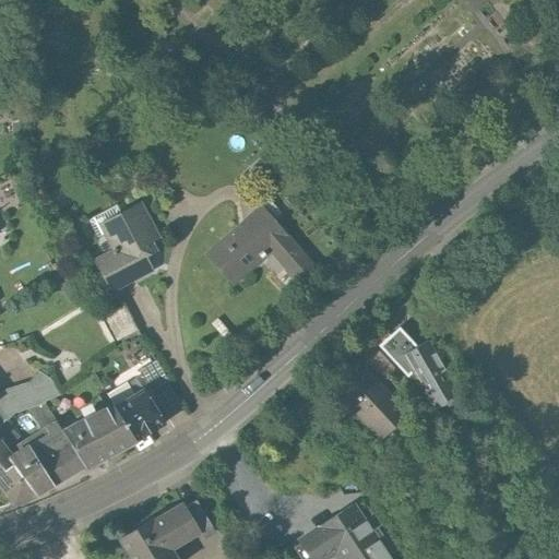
[(162,241),(142,205),(98,227),(111,252),(93,262),(110,296),(155,272),(152,265),(161,260),(153,246),(162,241)]
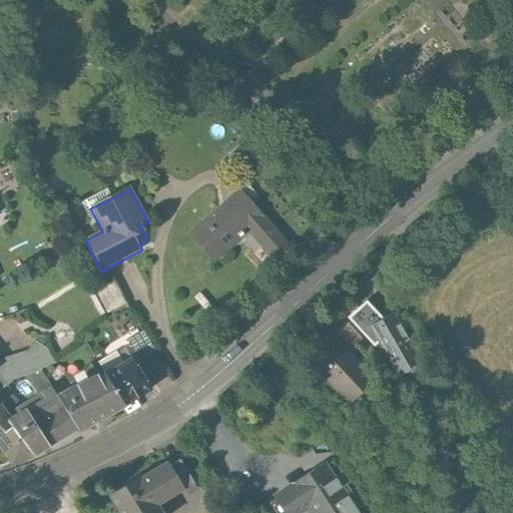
[(290,249),(237,190),(185,235),(210,265),(245,234),(272,265),(290,249)]
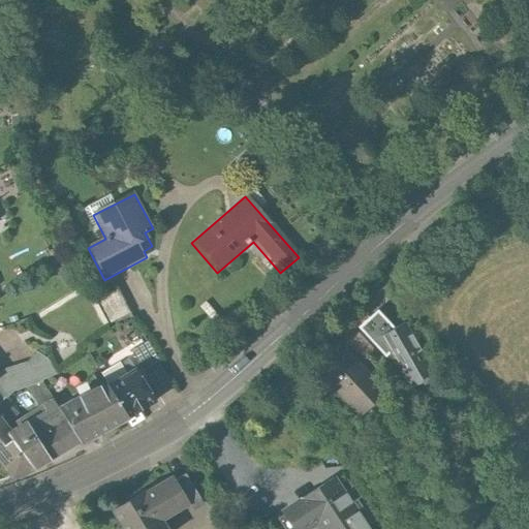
[(129,310),(112,279),(92,290),(110,321),(129,310)]
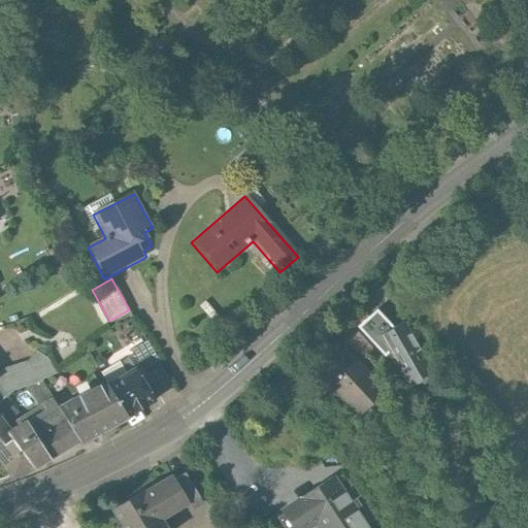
[(392,326),(375,308),(356,326),(383,356),(388,352),(407,387),(419,381),(421,383),(427,378),(425,376),(432,372),(402,320),(392,326)]
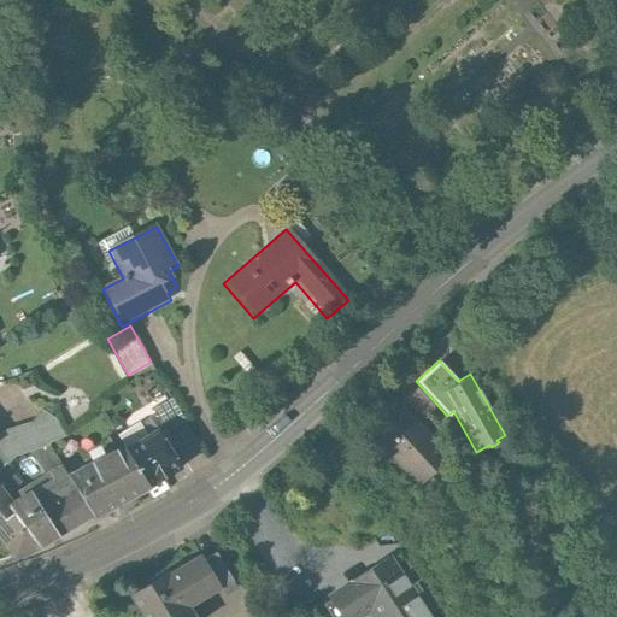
[(171,401),(154,412),(184,462),(201,451),(171,401)]
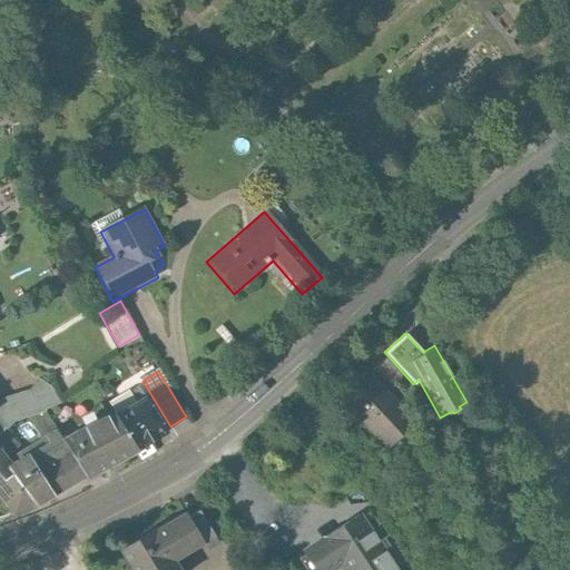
[(412,421),(370,375),(343,400),(385,445),(412,421)]
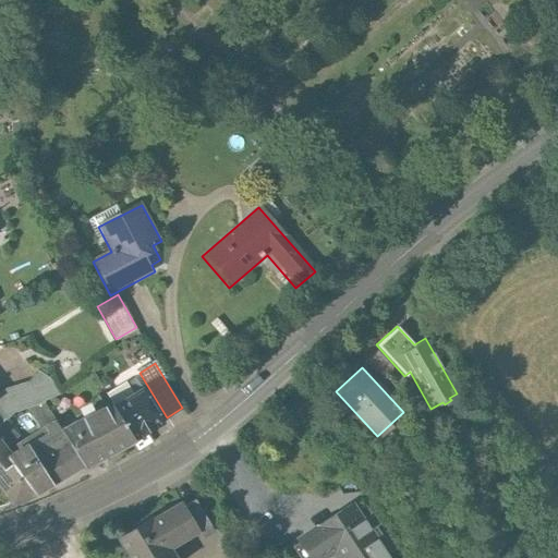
[(7,390),(0,395),(0,422),(3,417),(5,420),(13,413),(44,404),(44,402),(58,398),(51,380),(38,373),(29,385),(7,390)]
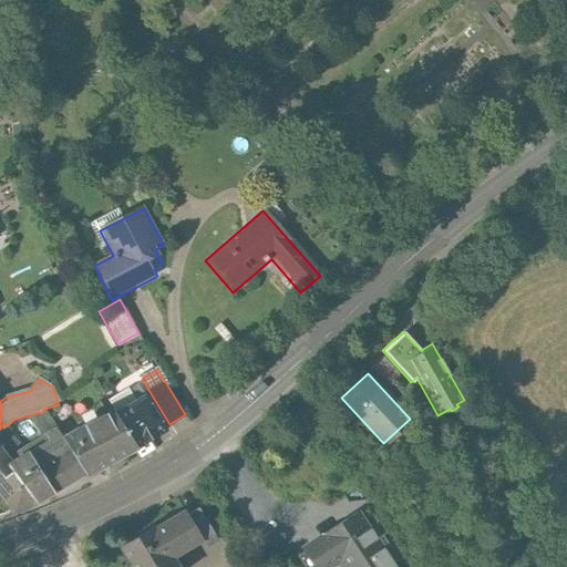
[(151,409),(144,397),(135,402),(127,389),(107,400),(114,410),(135,446),(163,430),(154,414),(160,411),(156,404),(151,409)]
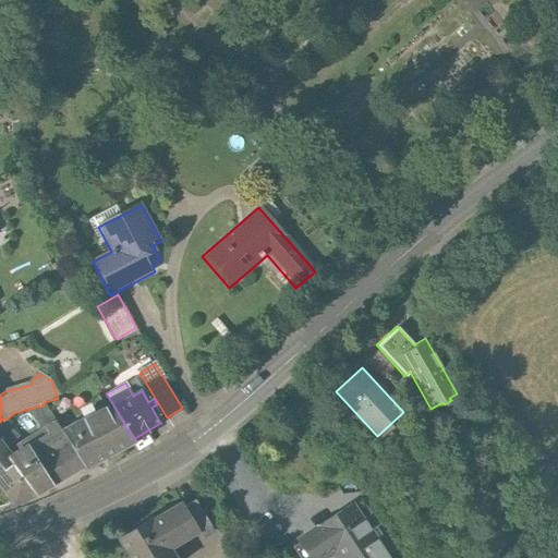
[(133,439),(112,403),(76,423),(97,460),(133,439)]
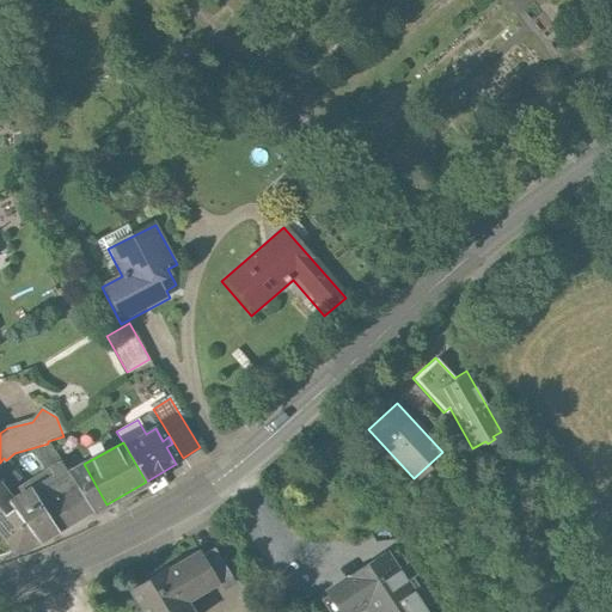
[(6,460),(4,458),(0,463),(0,485),(1,487),(19,476),(17,473),(6,460)]
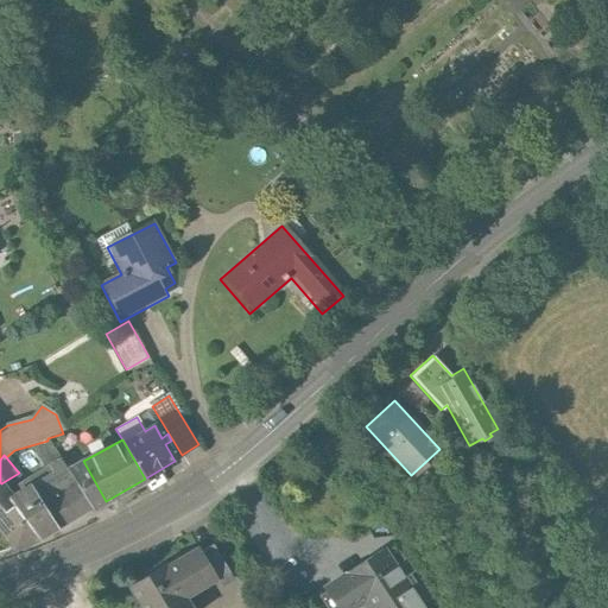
[(106,501),(83,461),(67,470),(75,485),(89,511),(106,501)]
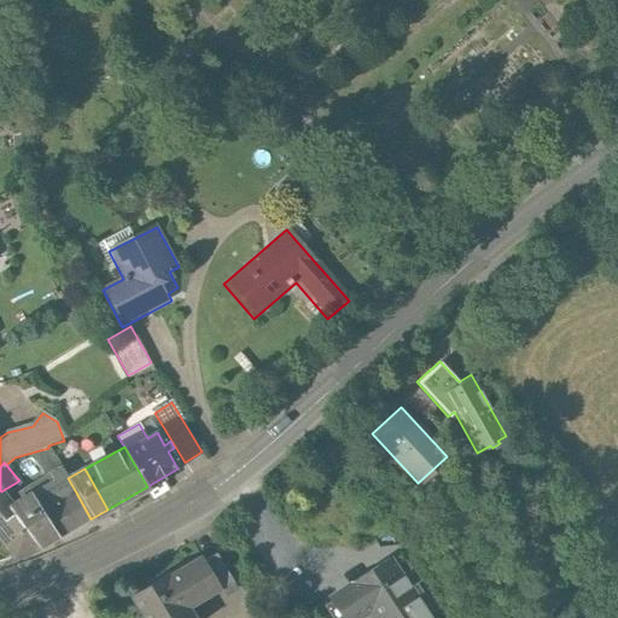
[(66,499),(54,482),(31,496),(59,537),(76,528),(60,502),(66,499)]
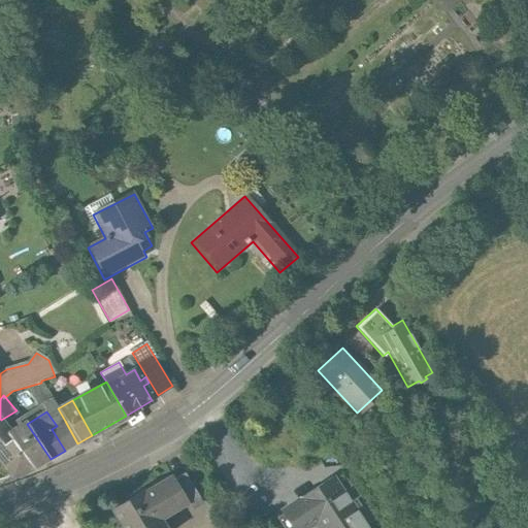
[(1,420),(0,419),(0,462),(13,481),(31,471),(7,435),(11,433),(1,420)]
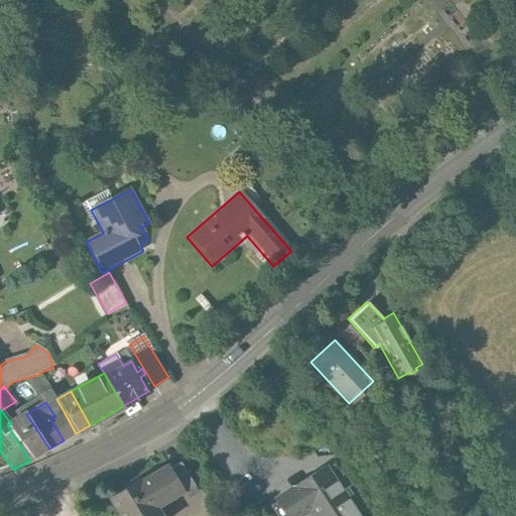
[(76,433),(63,411),(55,416),(50,419),(63,440),(76,433)]
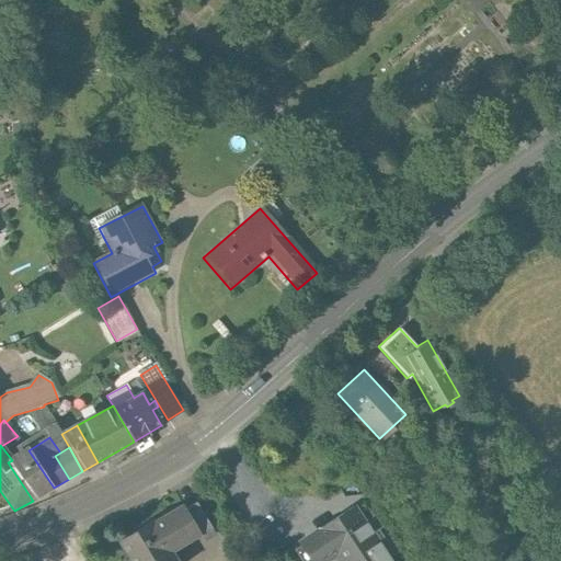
[(54,488),(29,450),(29,449),(12,460),(8,462),(33,501),(54,488)]
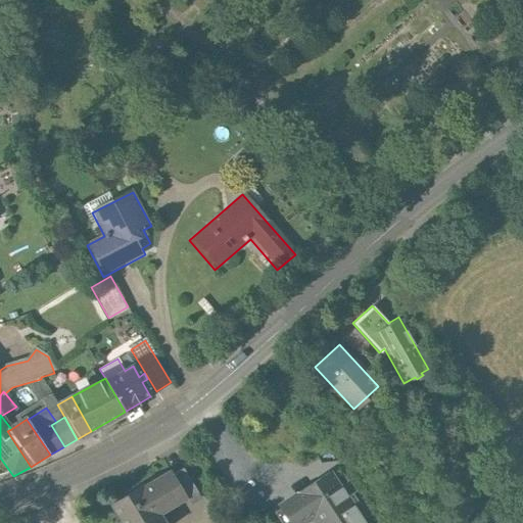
[(366,522),(331,467),(278,500),(292,522),(303,522),(313,518),(316,522),(366,522)]
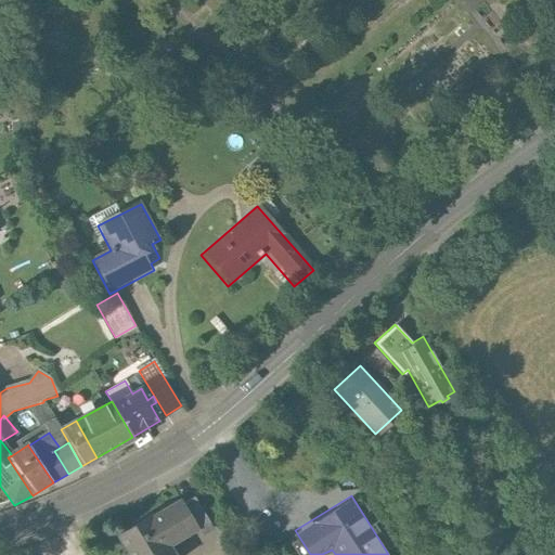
[(175,554),(170,546),(210,523),(195,498),(183,503),(181,500),(152,516),(151,515),(116,536),(128,554),(175,554)]
